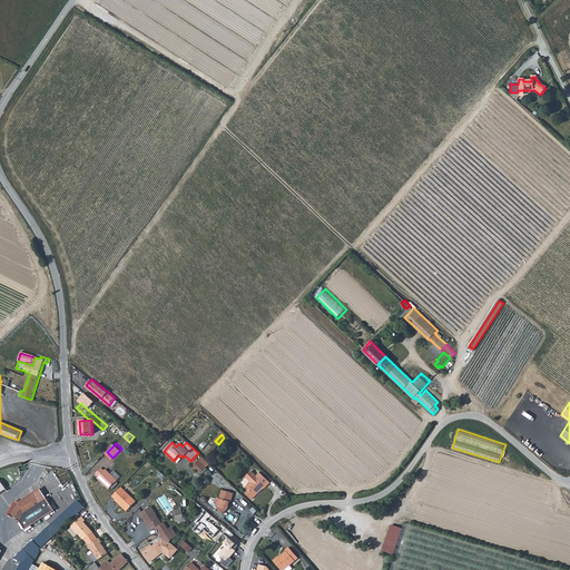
[(189,462),(199,473),(209,464),(202,457),(198,460),(195,457),(190,461),(189,462)]
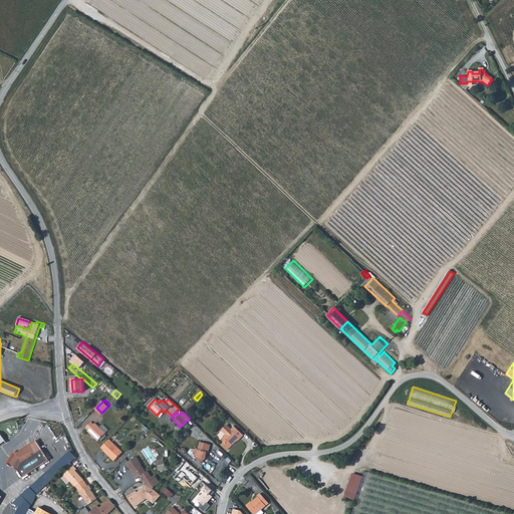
[(98,422),(96,424),(94,421),(88,427),(91,429),(90,430),(100,440),(109,432),(98,422)]
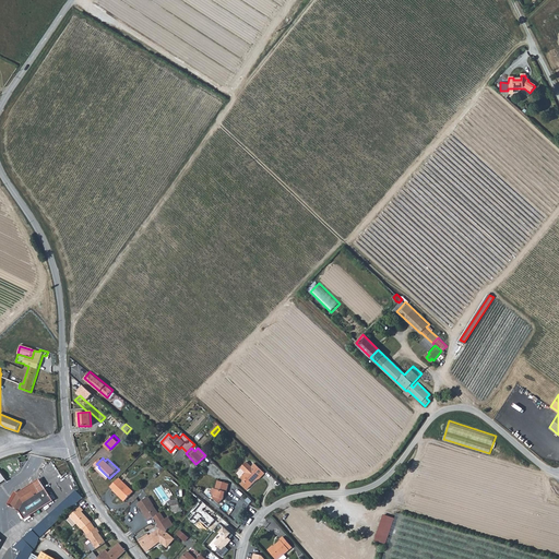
[(256,464),(253,467),(248,463),(241,468),(247,474),(242,478),(245,482),(241,485),(248,490),(265,473),(256,464)]
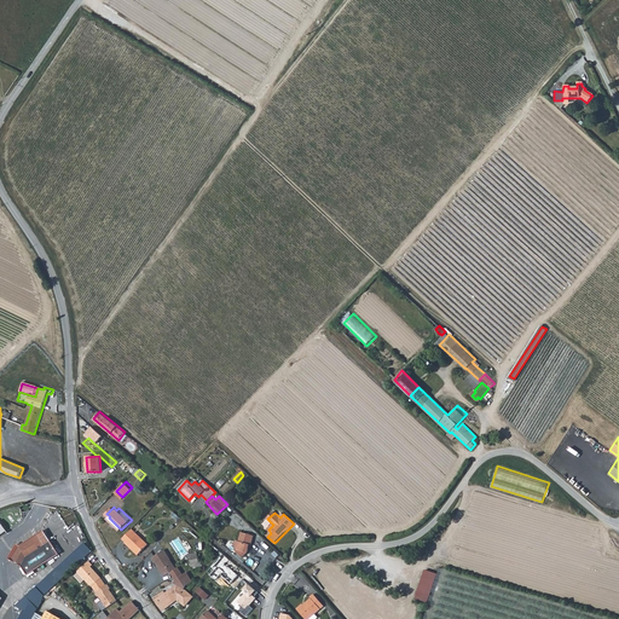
[(150,545),(133,528),(123,538),(127,542),(129,541),(134,545),(131,548),(139,555),(150,545)]
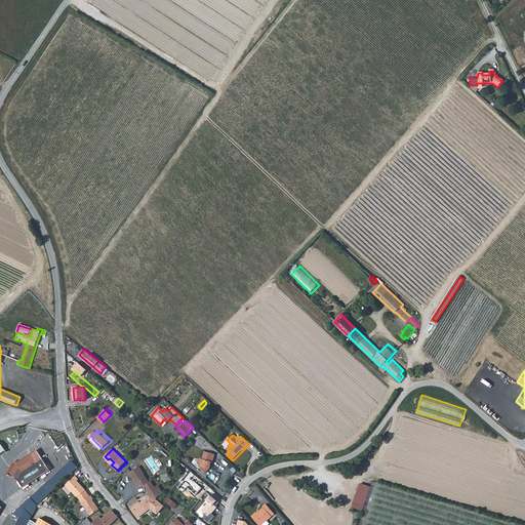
[(16,478),(25,488),(51,470),(37,449),(17,462),(9,470),(17,477),(16,478)]
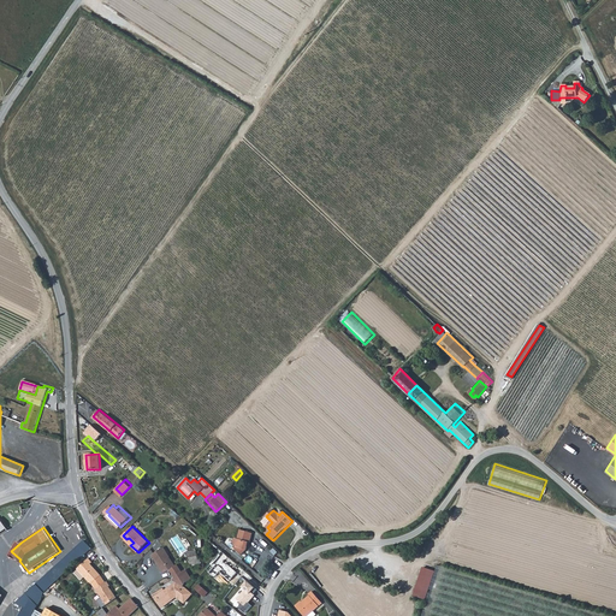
[(234,548),(241,555),(247,550),(248,544),(249,543),(250,543),(253,533),(241,529),(238,539),(236,538),(234,539),(232,543),(236,546),(234,548)]
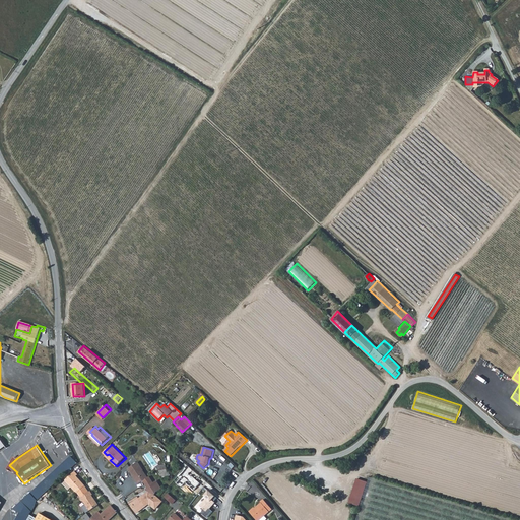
[(38,498),(77,460),(73,452),(23,497),(20,501),(17,506),(30,513),(37,504),(38,498)]
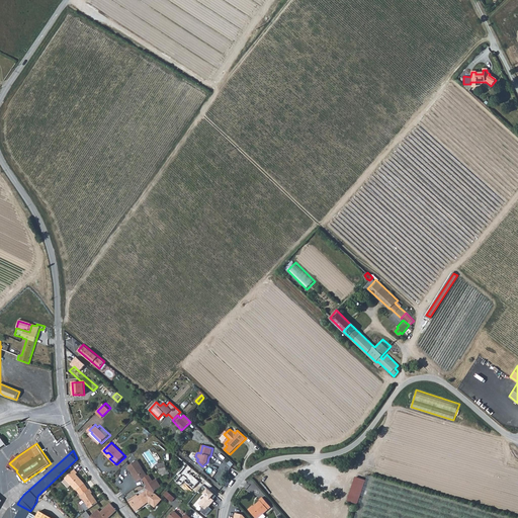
[(153,481),(152,480),(150,481),(149,476),(139,459),(127,465),(138,482),(142,480),(146,486),(145,489),(154,494),(156,489),(160,487),(156,479),(153,481)]
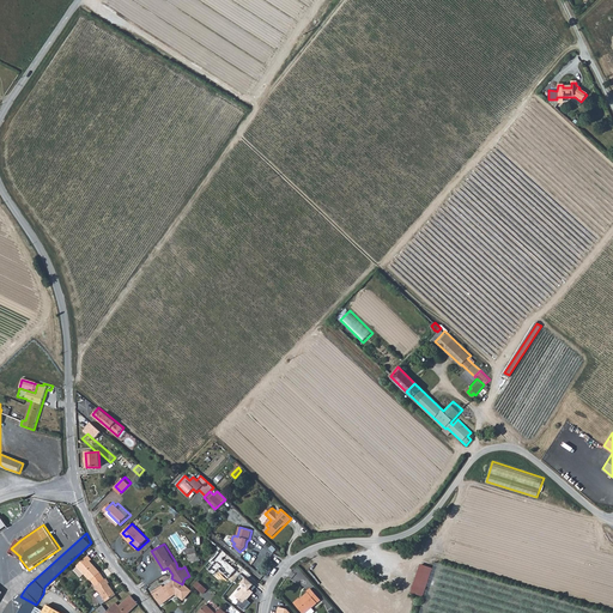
[(193,564),(201,560),(200,557),(198,557),(195,547),(188,548),(193,564)]
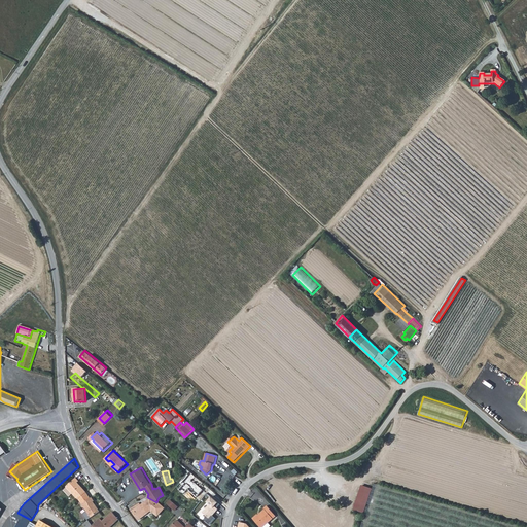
[(79,480),(76,477),(67,486),(79,498),(88,490),(78,481),(79,480)]
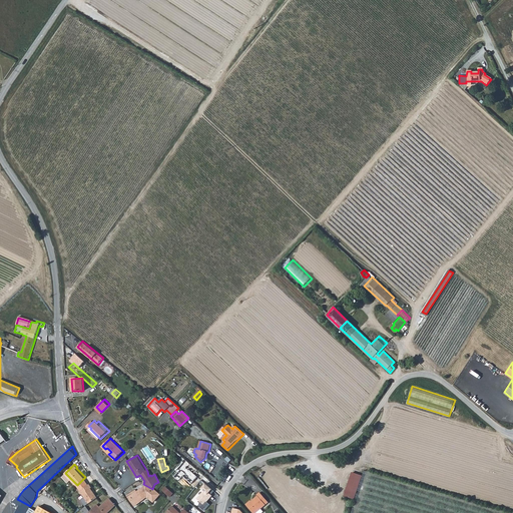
[(356,499),(364,475),(353,472),(346,496),(356,499)]
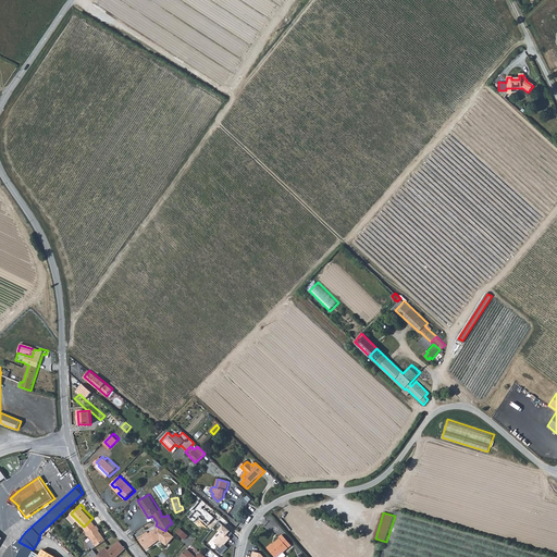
[(87,532),(97,546),(106,540),(99,530),(100,529),(97,524),(87,532)]
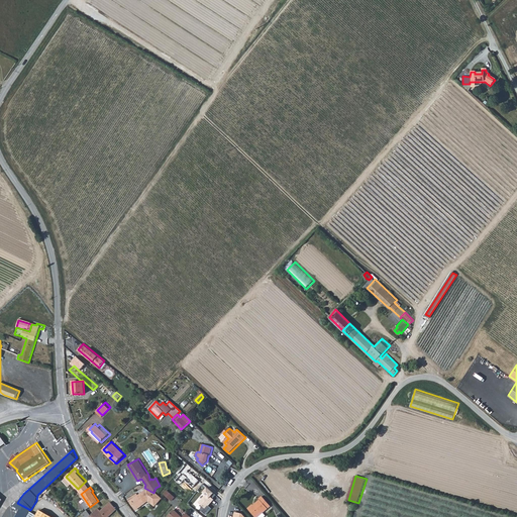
[(209,506),(218,496),(208,488),(204,493),(206,495),(200,503),(204,506),(201,510),(207,515),(212,508),(209,506)]
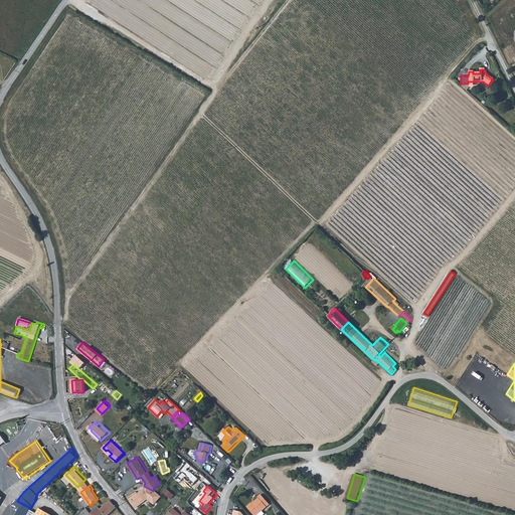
[(129,497),(135,507),(149,496),(148,493),(146,494),(141,488),(128,496),(129,497)]
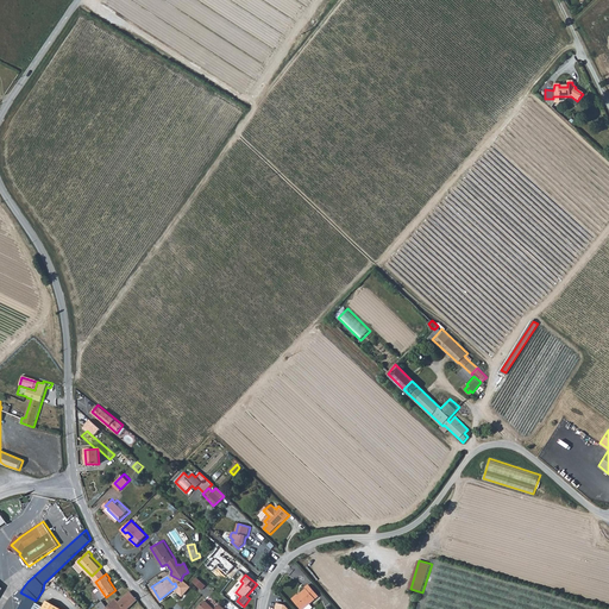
[(194,582),(202,589),(206,584),(198,577),(194,582)]
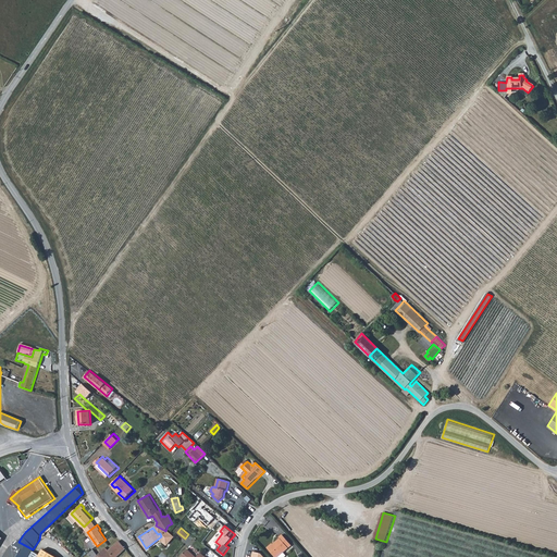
[(273,543),(269,548),(276,556),(277,556),(282,556),(286,554),(283,551),(292,543),(282,532),(279,535),(280,536),(273,543)]
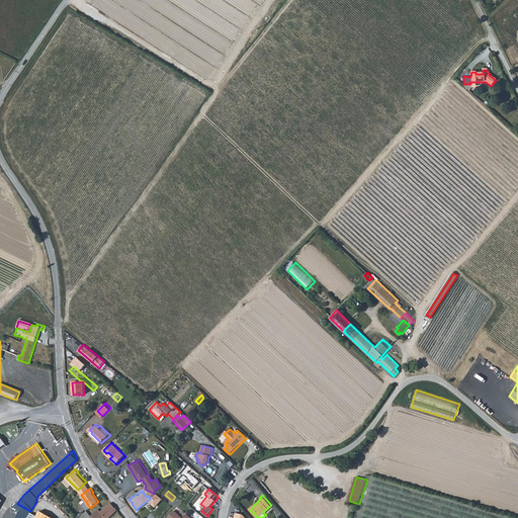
[(127,505),(126,505),(132,513),(136,510),(130,500),(125,502),(127,505)]
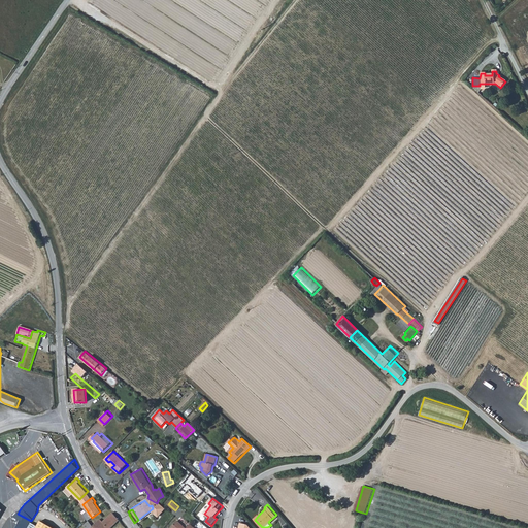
[(120,519),(113,512),(111,514),(103,522),(109,527),(120,519)]
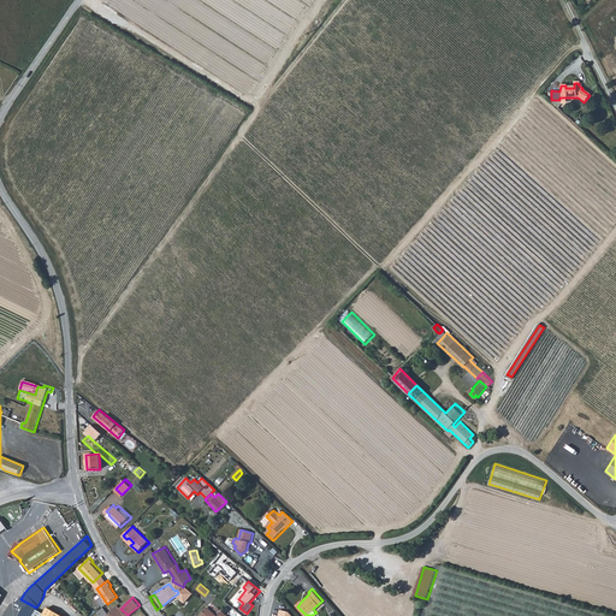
[(189,608),(194,612),(202,603),(196,598),(189,608)]
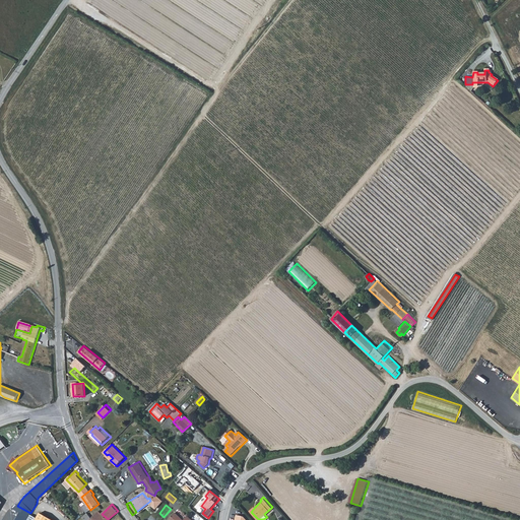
[(102,514),(99,511),(92,516),(95,519),(93,519),(107,519),(108,519),(102,514)]
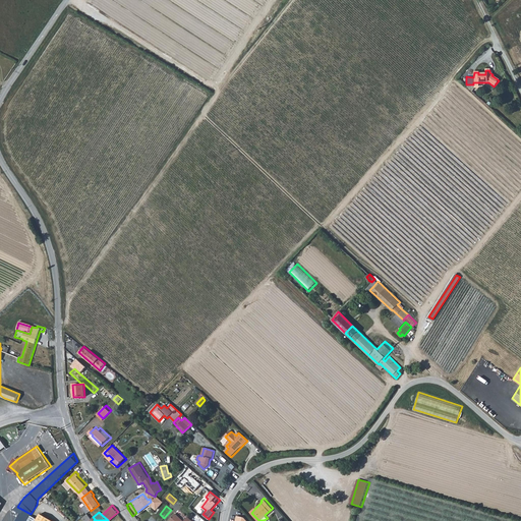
[(182,520),(183,520),(181,518),(175,512),(172,514),(173,515),(169,520),(170,520),(190,520),(191,520),(187,517),(183,520),(182,520)]
